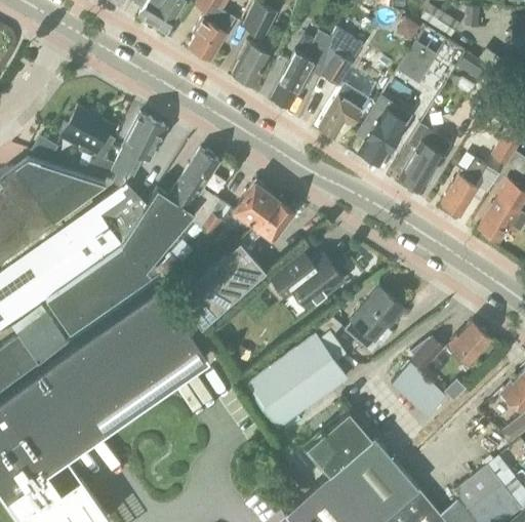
[(133,0),(133,1),(144,7),(139,13),(143,16),(142,18),(150,24),(152,22),(167,31),(174,18),(172,17),(177,9),(178,9),(184,0),(133,0)]
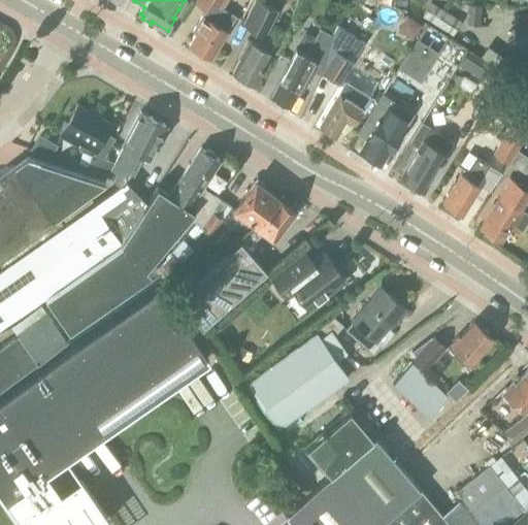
[(230,0),(197,0),(194,5),(204,11),(192,32),(195,34),(187,46),(211,61),(236,19),(224,11),(230,0)]
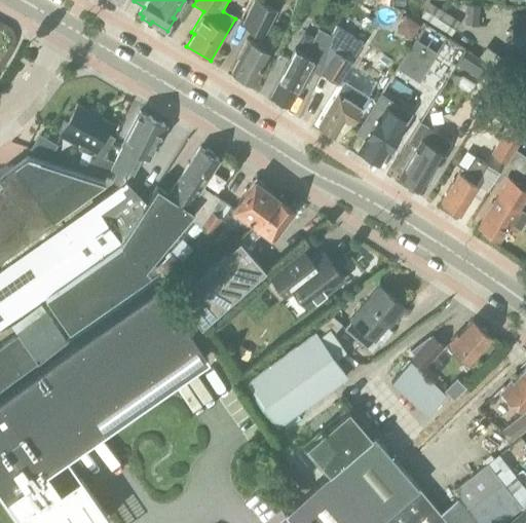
[(253,0),(240,26),(264,37),(277,11),(255,0),(253,0)]
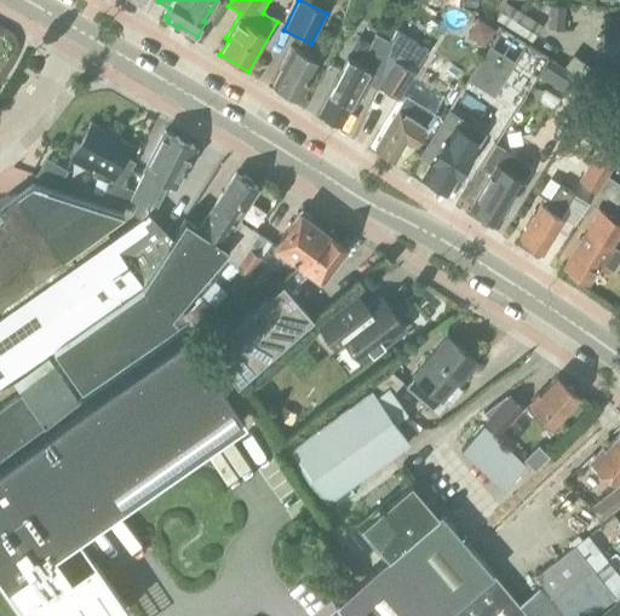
[(507,5),(497,22),(532,44),(541,27),(507,5)]
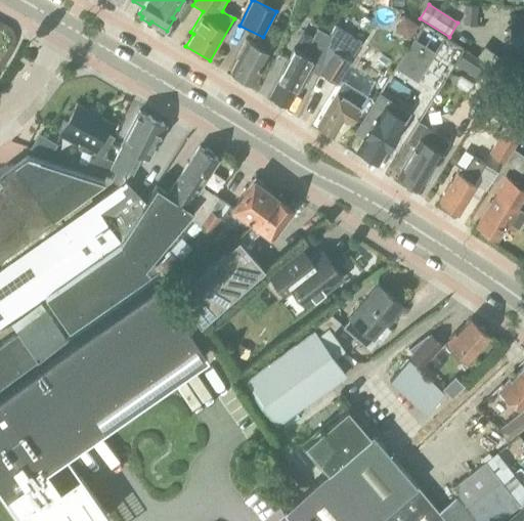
[(463,28),(476,29),(478,8),(464,7),(463,28)]
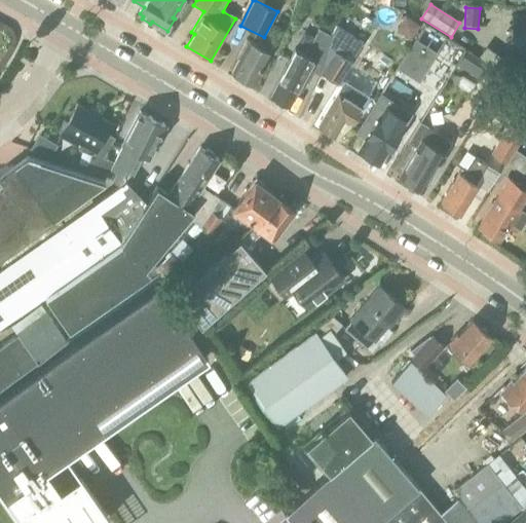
[(525,46),(525,16),(512,16),(510,45),(525,46)]
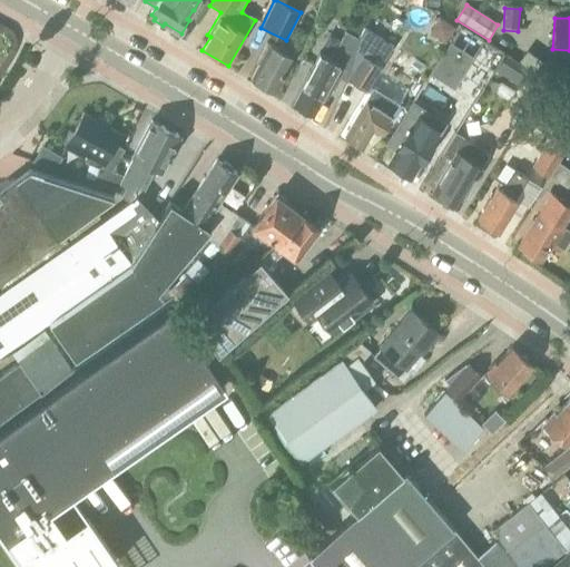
[(435,39),(445,46),(455,30),(439,20),(432,30),(439,35),(435,39)]
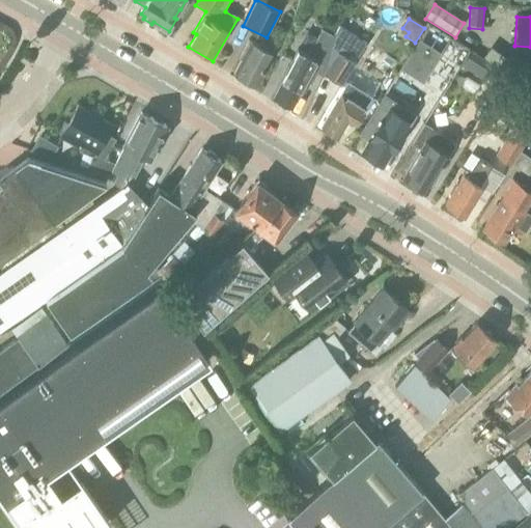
[(320,65),(328,70),(350,36),(340,29),(334,38),(323,32),(308,58),(320,65)]
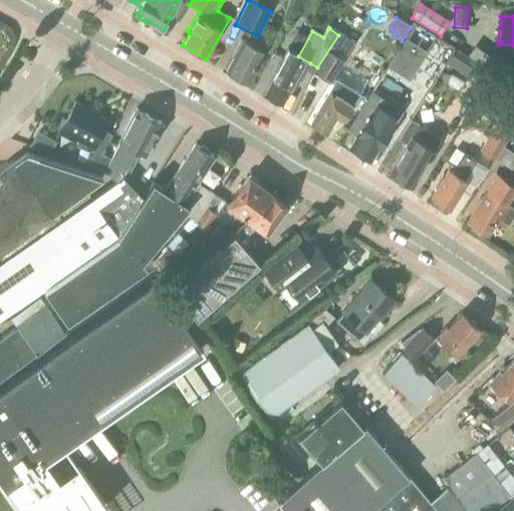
[(314,72),(329,82),(354,45),(338,35),(317,67),(314,72)]
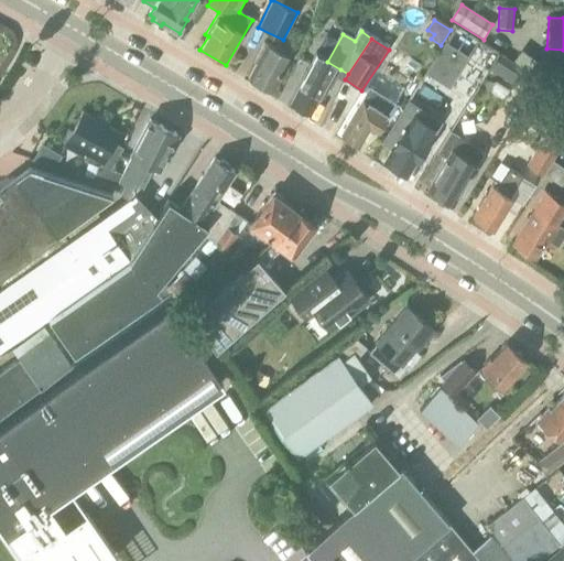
[(274,92),(291,57),(289,56),(291,52),(278,46),(275,51),(264,45),(248,78),(274,92)]
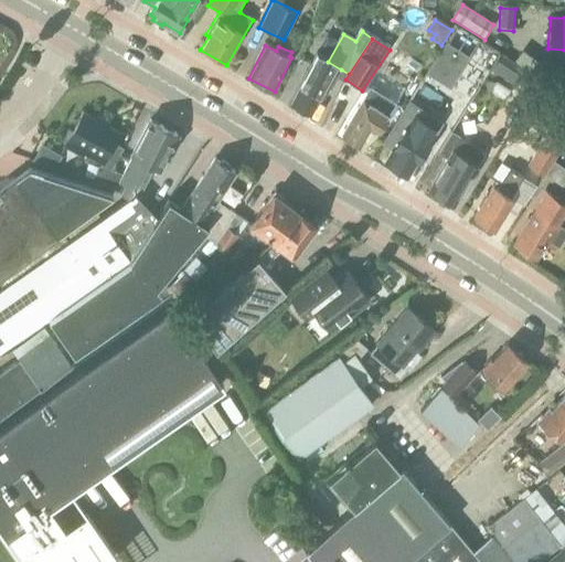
[(447,45),(429,75),(450,88),(469,60),(447,45)]
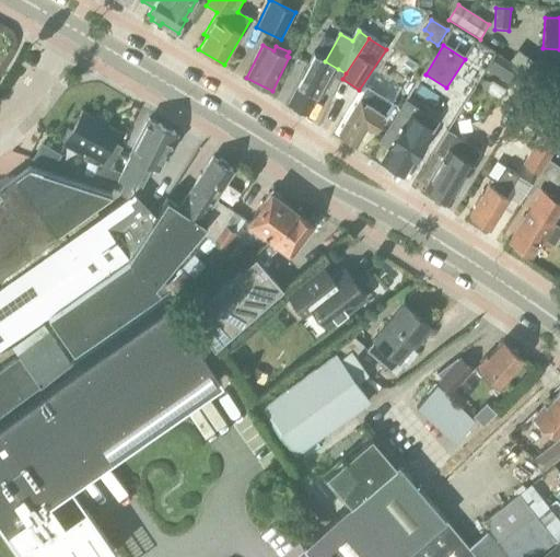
[(496,55),(486,70),(511,88),(514,83),(523,89),(529,94),(537,83),(496,55)]
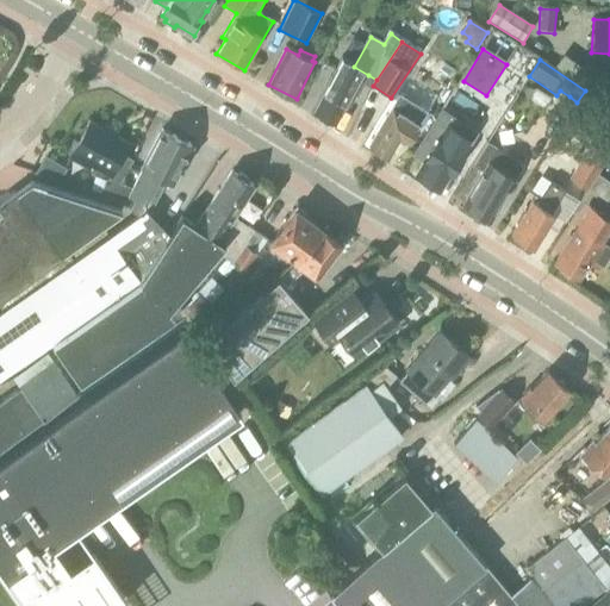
[(342,61),(315,112),(317,113),(319,118),(325,122),(330,120),(335,123),(344,106),(349,108),(363,83),(368,75),(354,67),(342,61)]
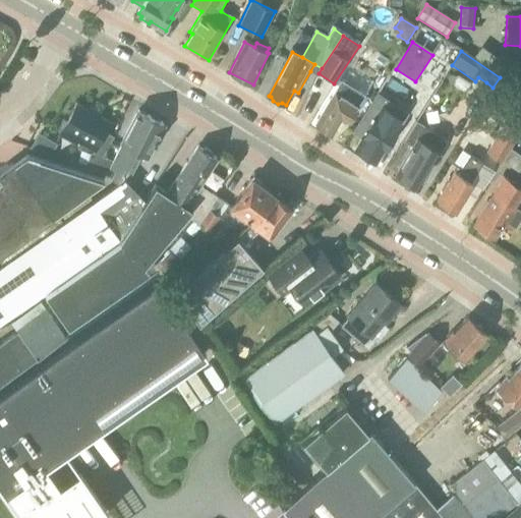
[(342,83),(315,124),(320,126),(320,129),(326,133),(329,132),(332,134),(341,120),(348,124),(358,108),(357,108),(364,98),(342,83)]
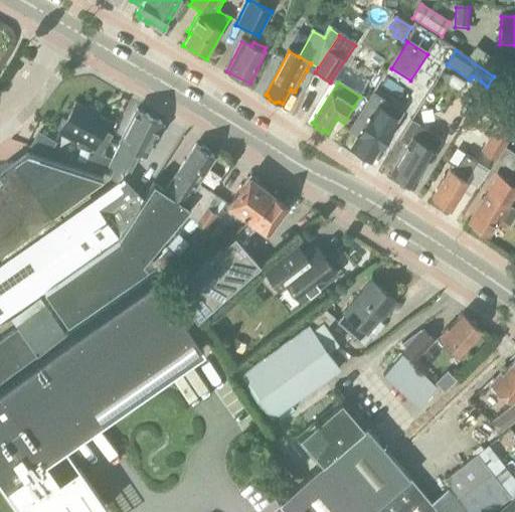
[(372,95),(349,130),(358,136),(352,147),(355,150),(354,153),(361,157),(364,155),(372,160),(401,114),(372,95)]
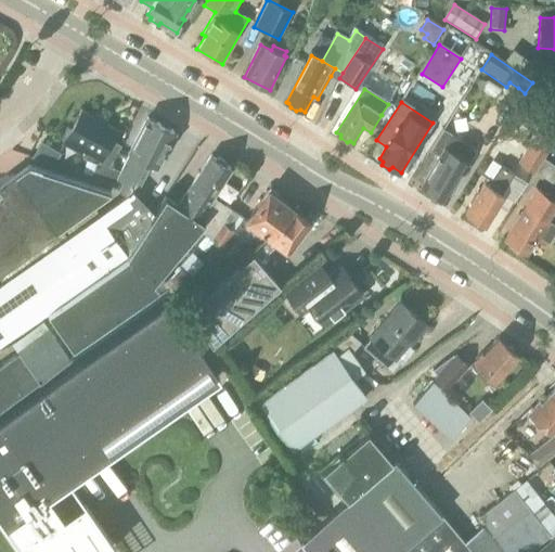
[(121,148),(112,142),(118,131),(82,111),(63,144),(80,154),(82,150),(101,161),(99,165),(110,168),(121,148)]
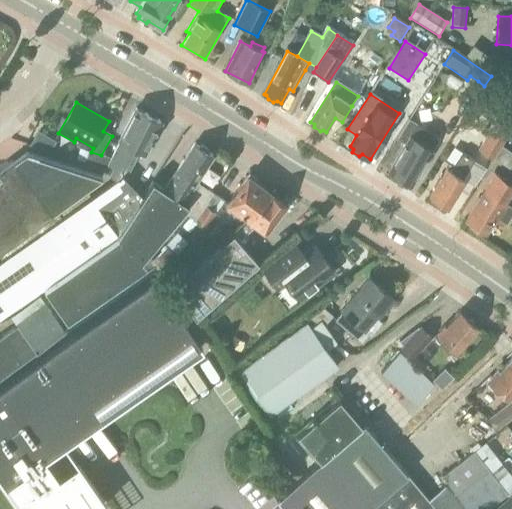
[(511,129),(511,113),(504,109),(479,150),(494,159),(511,129)]
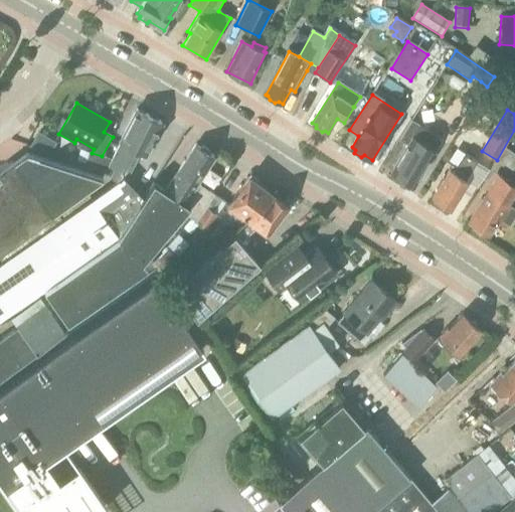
[(138,111),(112,160),(111,165),(116,168),(113,175),(112,175),(125,180),(122,172),(134,149),(145,155),(162,124),(138,111)]
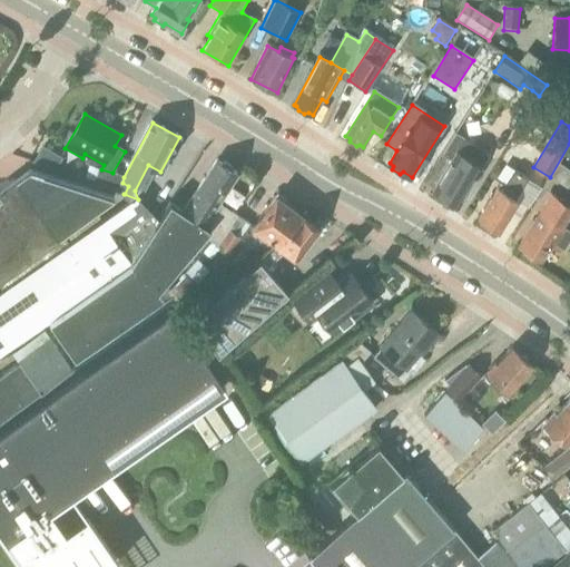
[(452,162),(433,192),(443,198),(443,203),(452,208),(455,206),(458,207),(489,156),(455,135),(442,156),(452,162)]
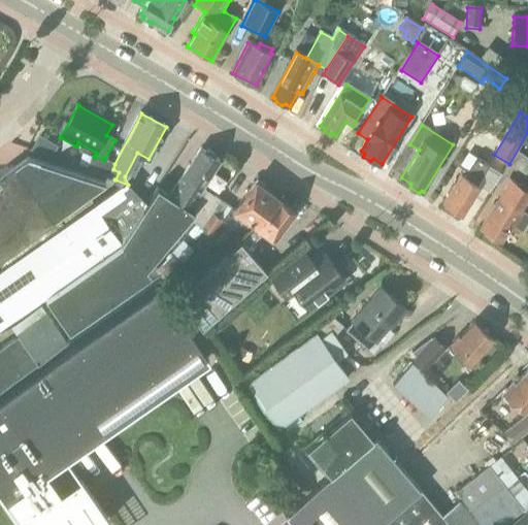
[(104,221),(94,207),(0,272),(0,327),(44,297),(67,332),(150,274),(144,269),(191,221),(215,236),(224,222),(212,214),(221,201),(203,189),(221,162),(202,150),(171,197),(159,188),(144,210),(136,198),(104,221)]
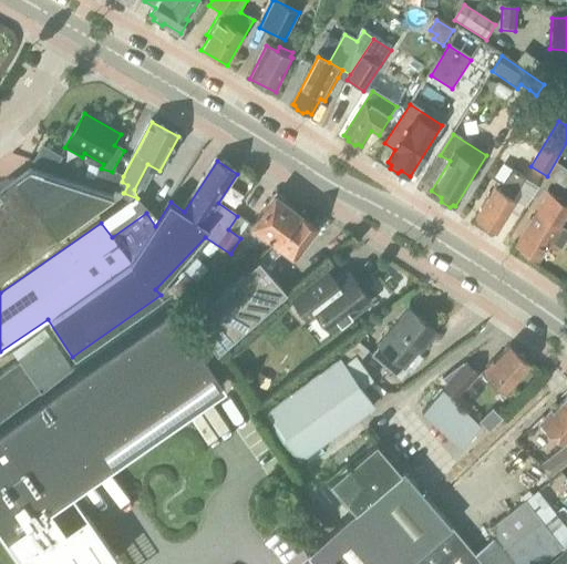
[(566,188),(566,170),(557,163),(548,176),(566,188)]
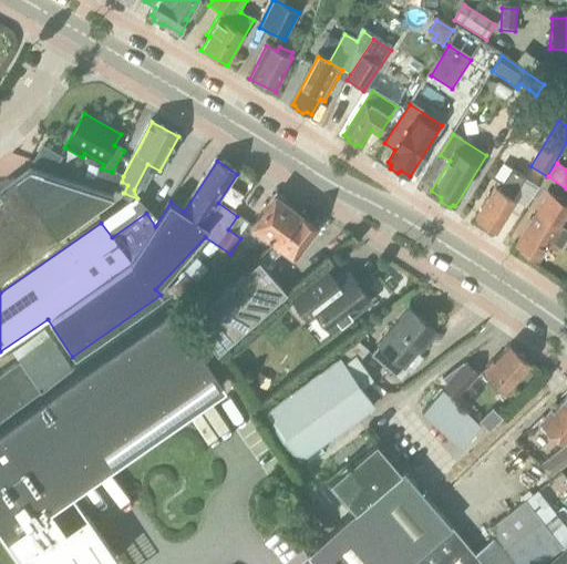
[(100,167),(95,182),(114,188),(131,202),(137,198),(123,193),(124,193),(127,185),(122,182),(123,176),(112,172),(101,168),(100,167)]
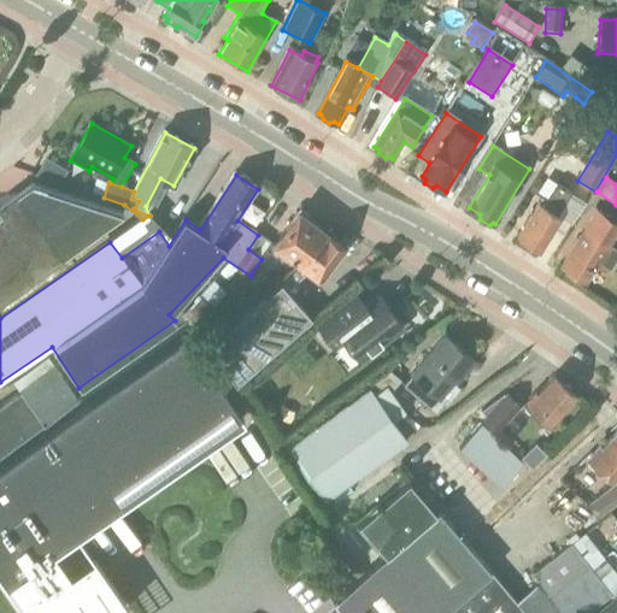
[(542,187),(536,182),(529,193),(535,196),(542,187)]
